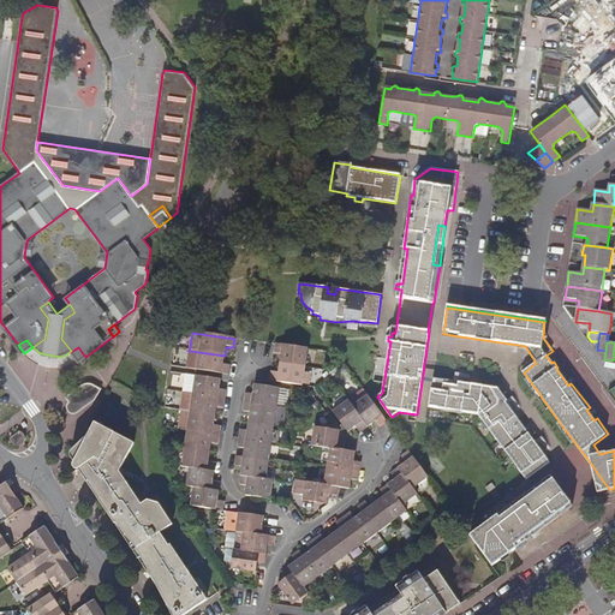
[(308,351),(275,346),(275,350),(274,354),(281,356),(281,358),(280,364),(305,368),(308,351)]
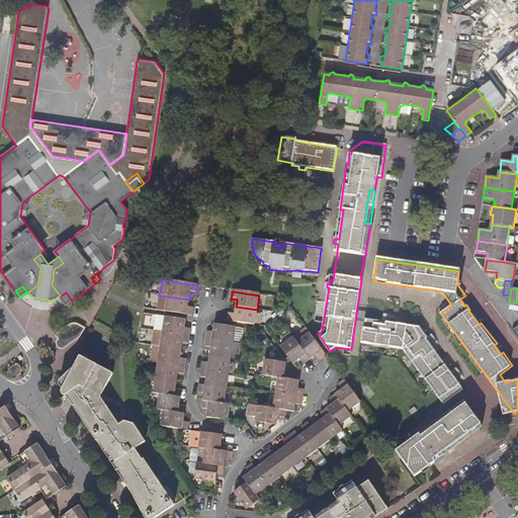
[(66,305),(72,300),(66,292),(60,296),(66,305)]
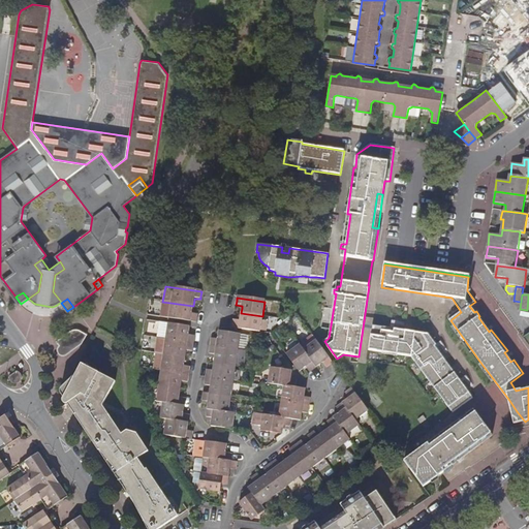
[(168,318),(191,322),(196,322),(197,318),(197,314),(192,313),(192,311),(193,306),(170,303),(168,318)]
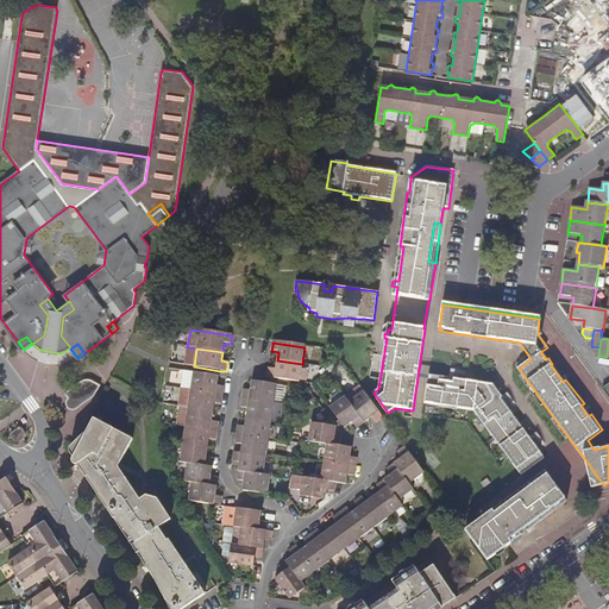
[(302,364),(277,360),(276,366),(276,369),(269,369),(268,372),(268,377),(300,382),(300,381),(307,382),(308,370),(302,369),(302,364)]
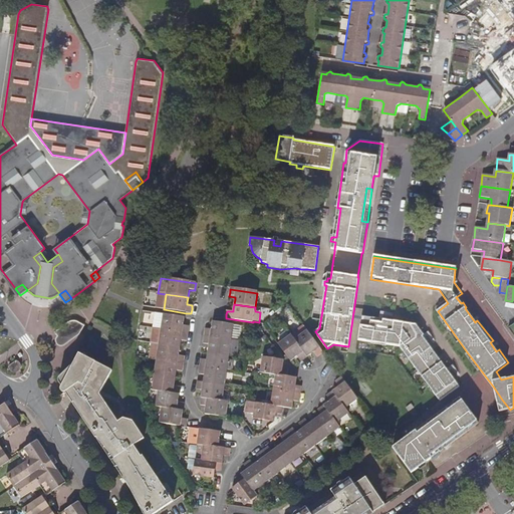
[(401,347),(440,401),(459,388),(449,372),(455,367),(453,364),(447,369),(424,339),(430,335),(428,331),(422,336),(414,325),(382,320),(384,313),(379,312),(378,319),(362,317),(358,340),(401,347)]
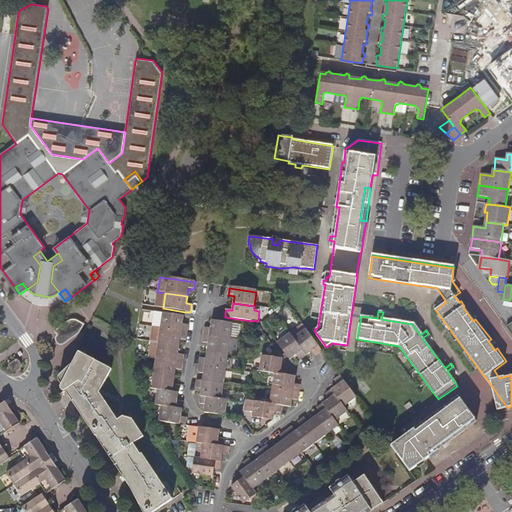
[(183,322),(184,317),(162,314),(154,312),(152,328),(159,329),(187,333),(188,329),(188,325),(183,324),(183,322)]
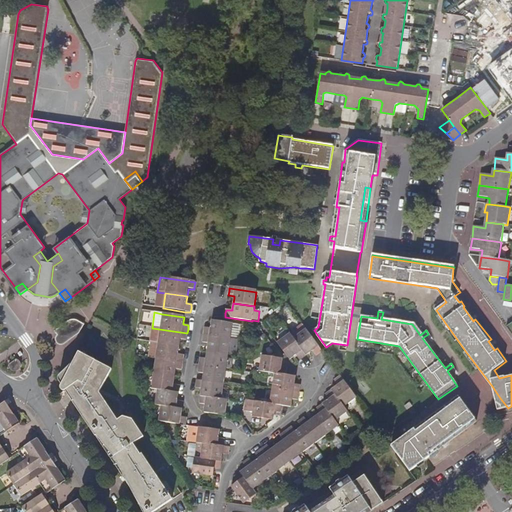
[(81,330),(85,324),(74,319),(71,319),(70,319),(55,331),(57,335),(55,338),(55,340),(56,342),(57,343),(61,344),(63,344),(64,344),(79,332),(81,330)]
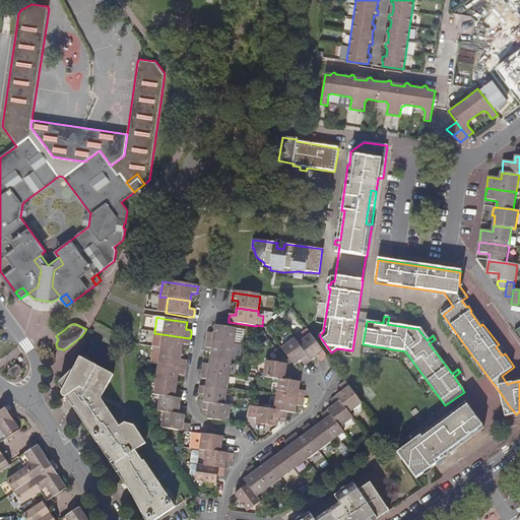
[(272,324),(267,328),(271,334),(277,330),(272,324)]
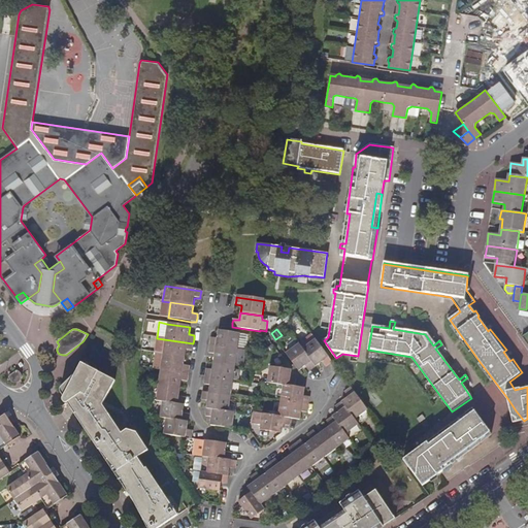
[(240,334),(231,333),(219,331),(218,336),(218,339),(211,338),(210,342),(210,347),(237,351),(240,334)]
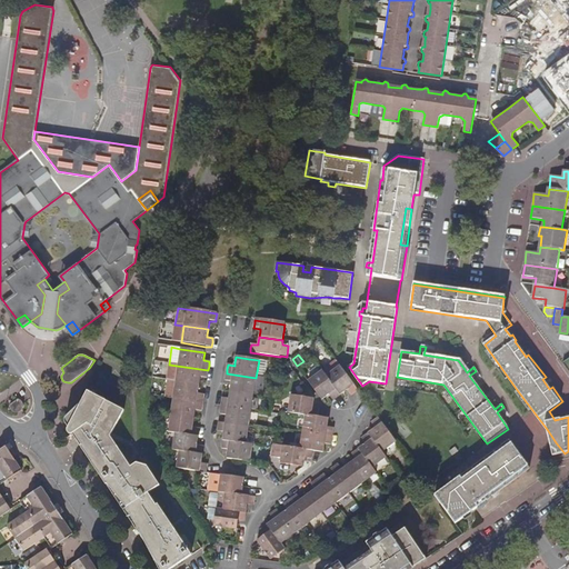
[(175,382),(199,386),(200,379),(200,378),(208,378),(208,375),(208,370),(177,366),(169,365),(167,381),(175,382)]
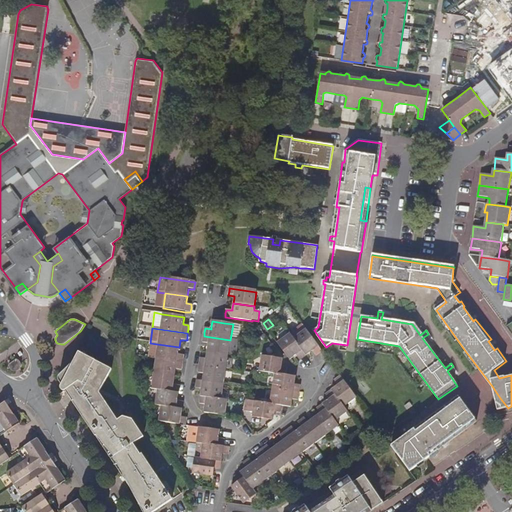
[(294,338),(307,355),(311,352),(313,351),(316,355),(319,353),(322,351),(305,329),(294,338)]
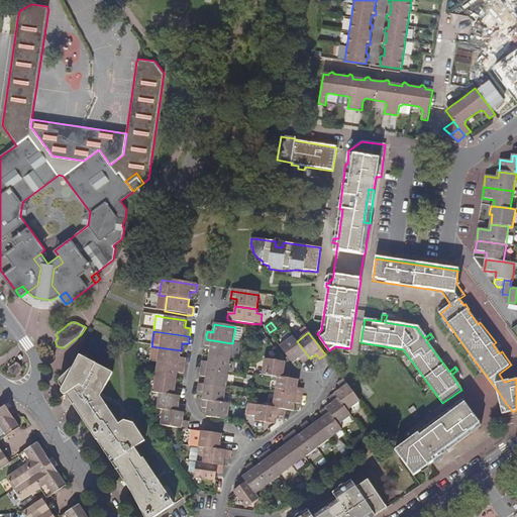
[(280,345),(293,364),(298,359),(300,358),(303,364),(307,362),(310,358),(297,341),(293,336),(280,345)]
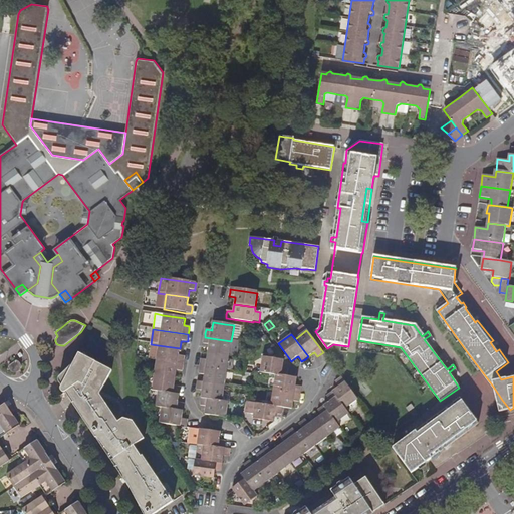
[(265,335),(259,340),(261,343),(268,339),(265,335)]
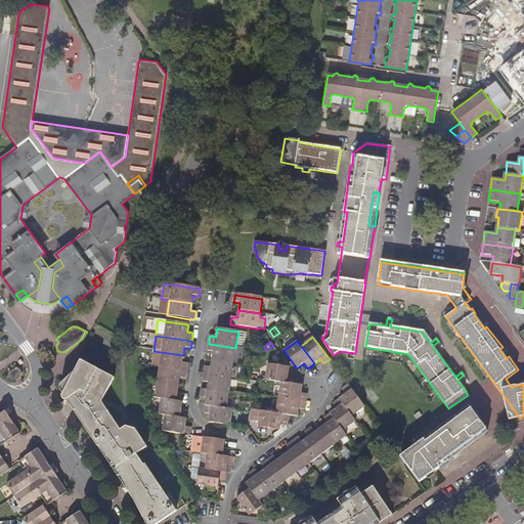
[(213,354),(212,359),(233,362),(235,348),(209,344),(208,347),(208,351),(213,352),(213,354)]
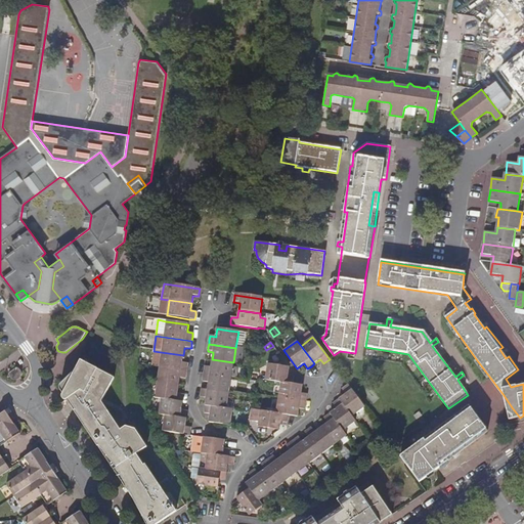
[(254,350),(252,362),(265,352),(254,350)]
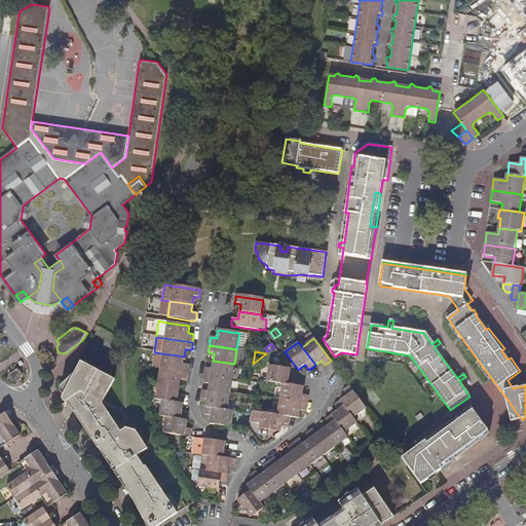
[(159,369),(188,373),(189,369),(189,365),(183,364),(184,362),(184,357),(161,353),(159,369)]
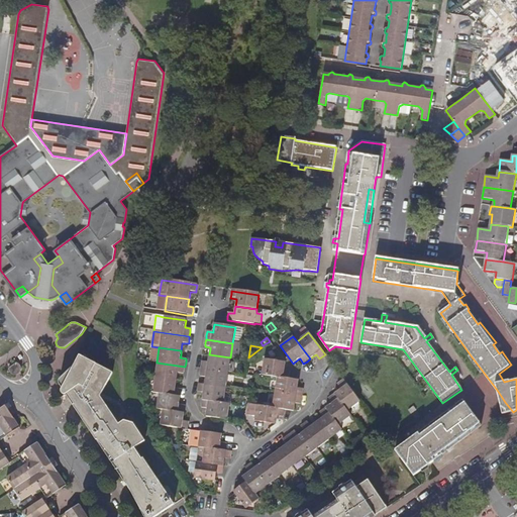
[(202,366),(201,370),(228,373),(233,374),(235,363),(230,362),(230,357),(209,354),(208,359),(208,363),(202,362),(202,366)]
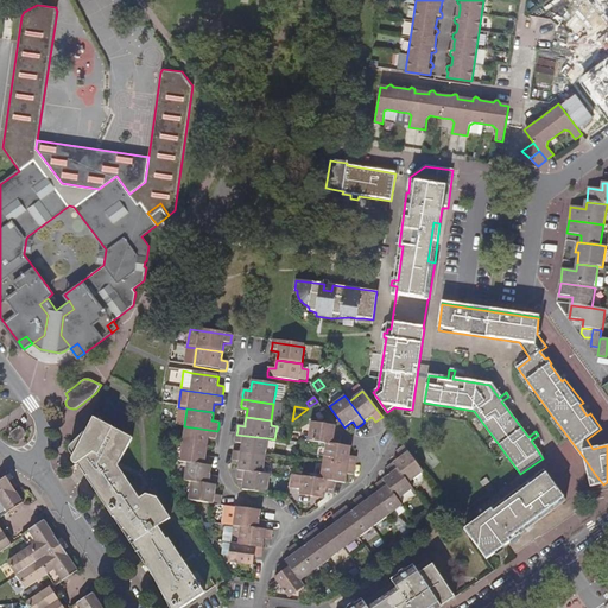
[(171,607),(182,607),(195,600),(204,594),(169,539),(168,540),(158,527),(171,519),(157,499),(146,495),(140,499),(118,466),(132,439),(107,426),(101,419),(99,420),(95,419),(93,420),(86,435),(70,448),(69,451),(69,455),(73,462),(75,466),(78,464),(114,515),(137,544),(164,597),(171,607)]
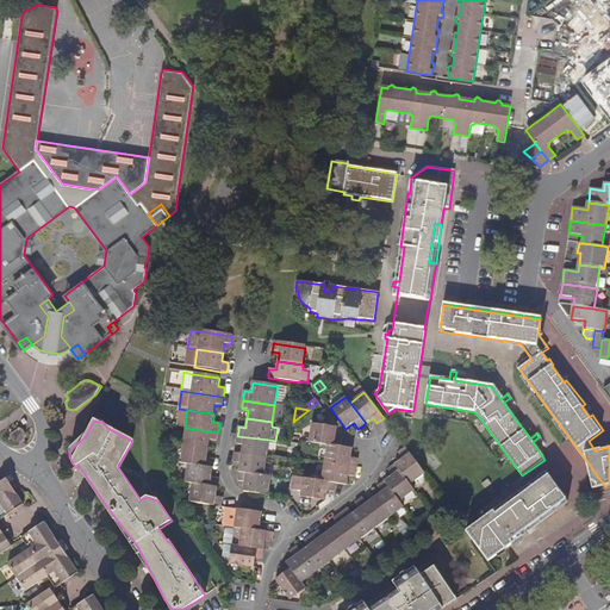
[(337,428),(311,423),(310,430),(307,429),(305,442),(309,442),(316,443),(342,448),(342,443),(343,437),(336,437),(336,434),(337,428)]
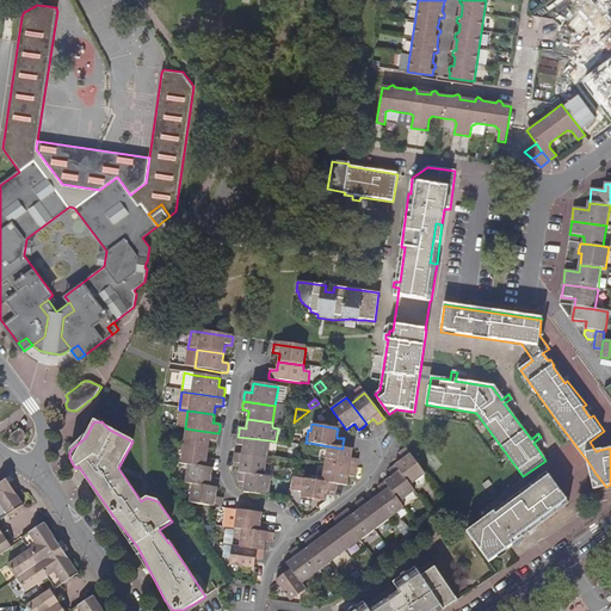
[(24,433),(20,429),(10,436),(14,442),(16,443),(18,443),(20,443),(24,440),(25,439),(25,437),(25,436),(24,433)]
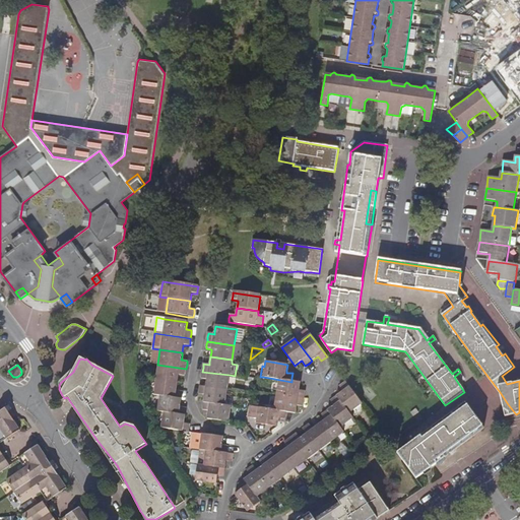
[(155,380),(178,383),(179,378),(179,376),(185,377),(185,373),(186,369),(157,365),(155,380)]
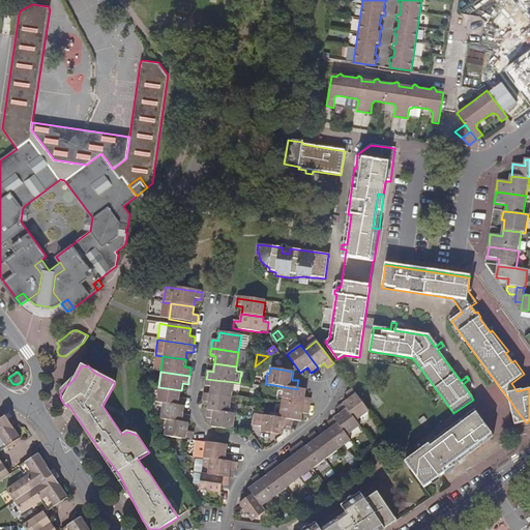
[(211,389),(210,394),(232,399),(234,382),(206,379),(206,383),(205,386),(211,387),(211,389)]
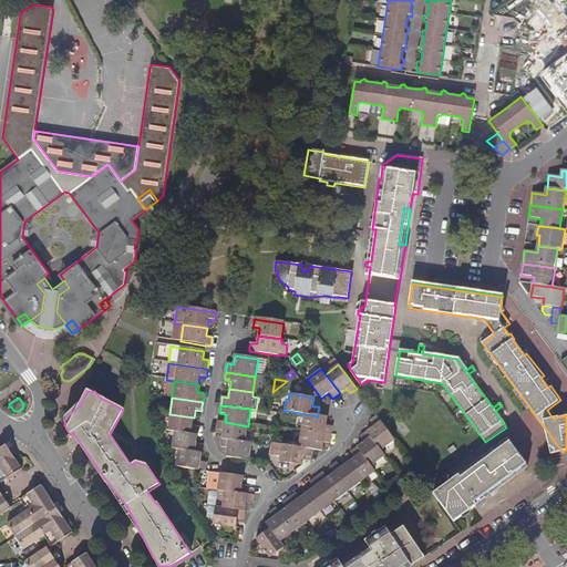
[(328,418),(318,416),(294,412),(292,424),(301,426),(301,431),(332,434),(332,431),(333,426),(327,425),(327,423),(328,418)]
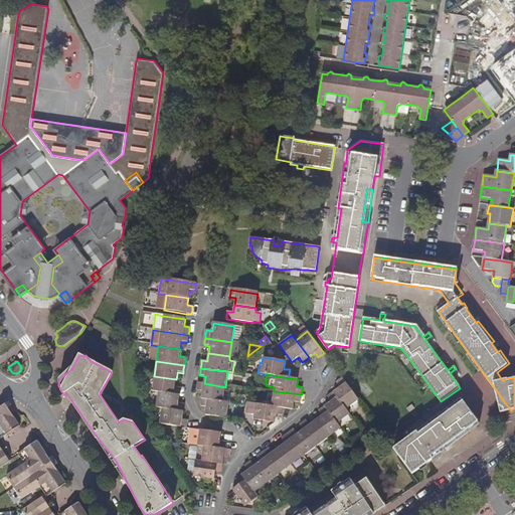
[(152,391),(158,392),(180,395),(180,391),(181,387),(175,387),(175,384),(176,379),(154,376),(152,391)]
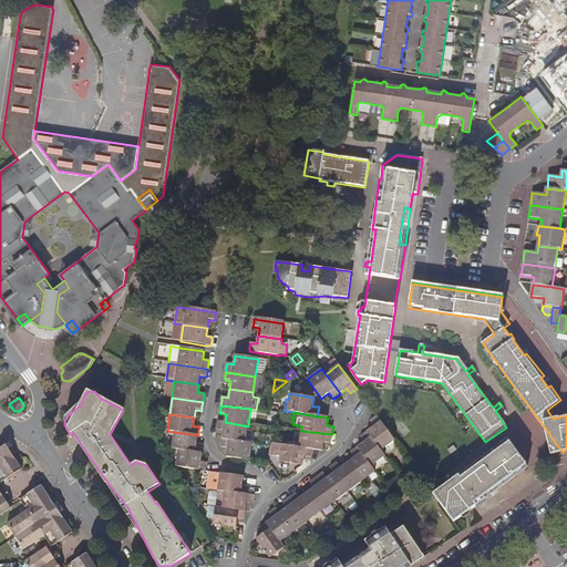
[(395,441),(378,416),(373,419),(370,422),(374,428),(372,429),(368,432),(382,451),(395,441)]
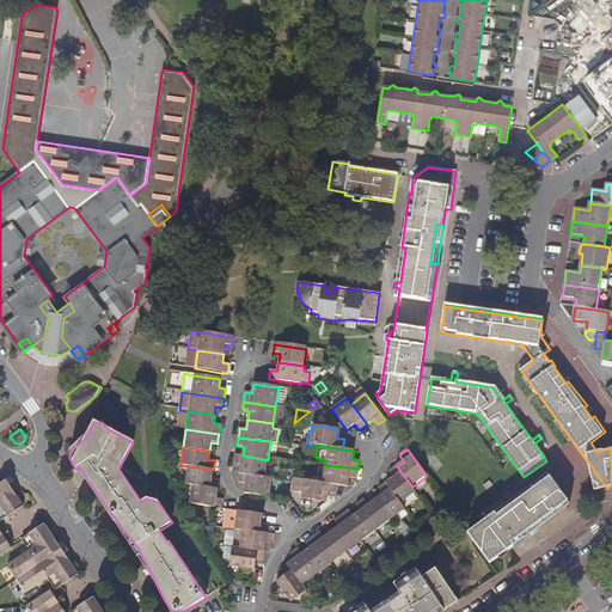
[(240,469),(240,475),(264,478),(268,460),(243,456),(236,456),(234,459),(234,464),(242,465),(240,469)]
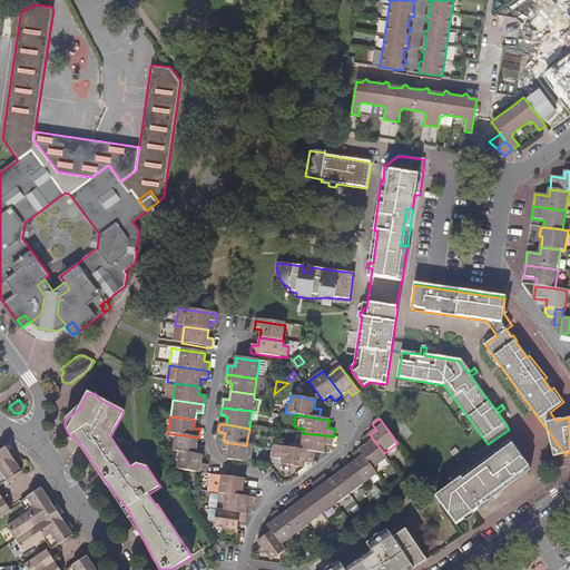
[(566,454),(557,443),(548,430),(553,457),(566,454)]
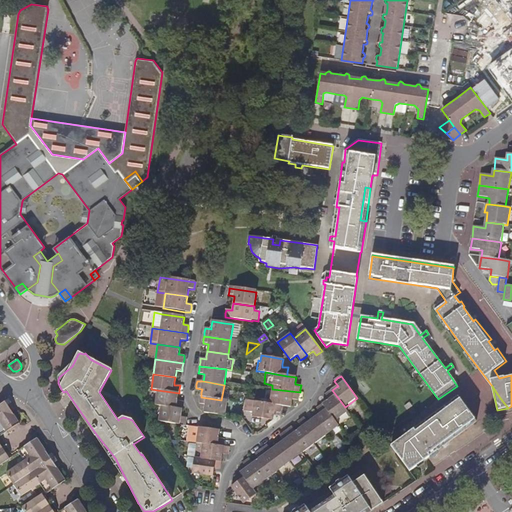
[(299,396),(300,392),(272,389),(269,404),(282,406),(292,407),(292,401),(292,400),(298,400),(299,396)]
